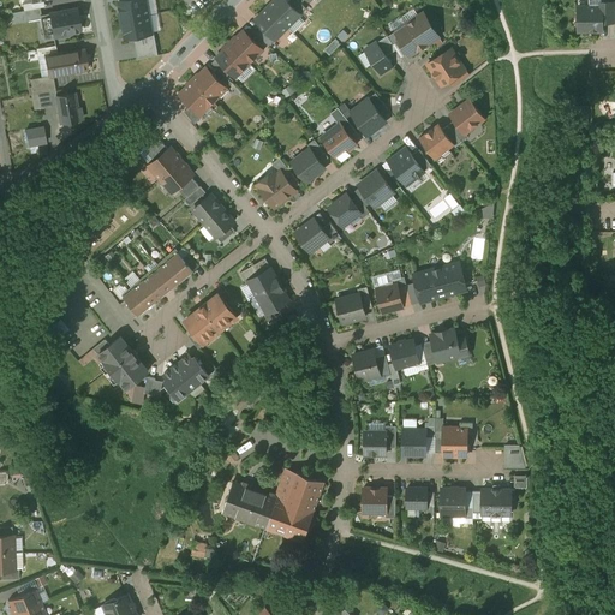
[(120,15),(121,19),(148,15),(145,0),(124,0),(119,1),(121,13),(120,15)]
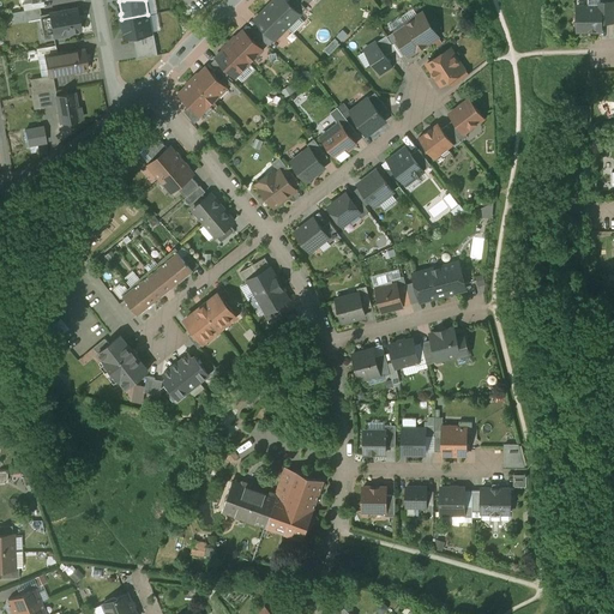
[(145,0),(148,14),(157,12),(155,0),(145,0)]
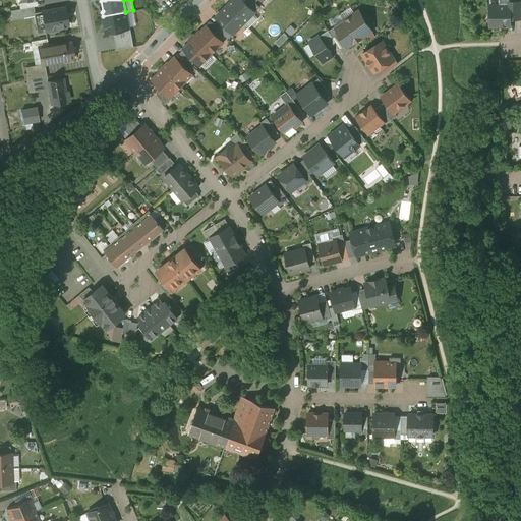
[(244,1),(243,0),(232,0),(227,5),(244,22),(255,11),(244,1)]
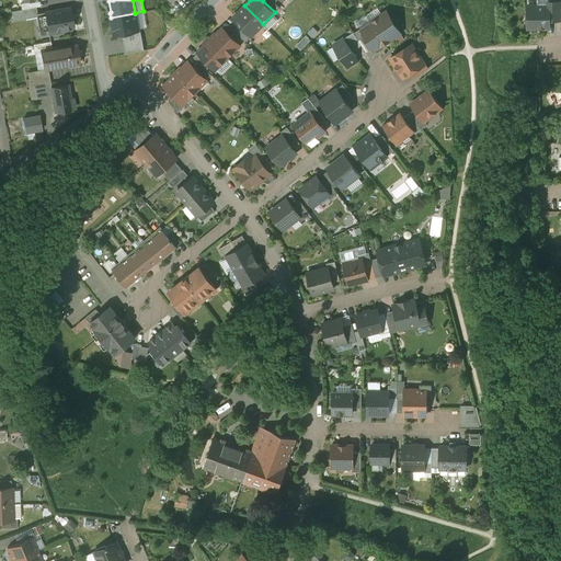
[(275,2),(273,0),(263,0),(263,1),(275,12),(281,7),(275,2)]
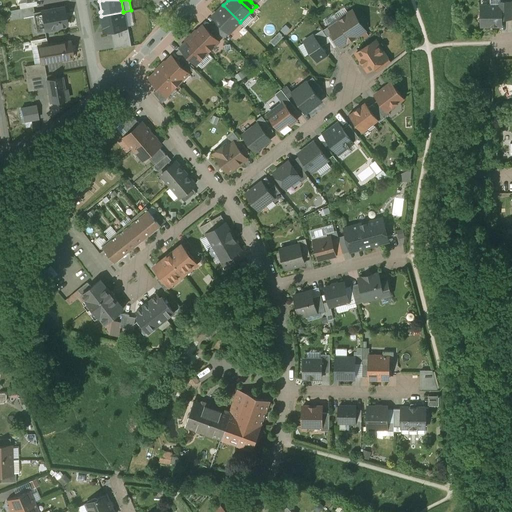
[(500,0),(490,0),(491,5),(481,5),(481,25),(501,25),(501,19),(501,2),(500,0)]
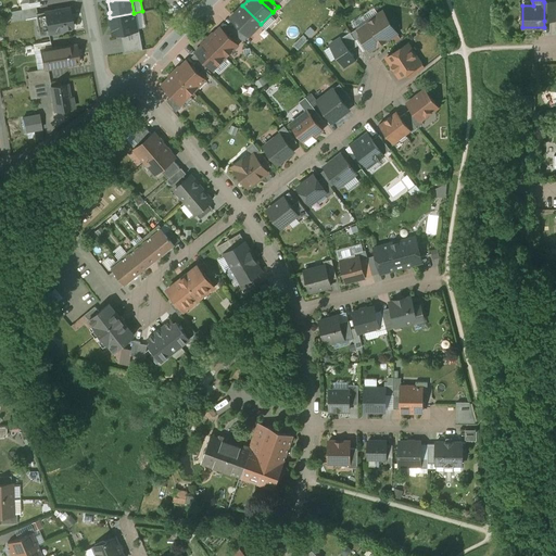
[(555,1),(544,2),(544,21),(555,20),(555,1)]
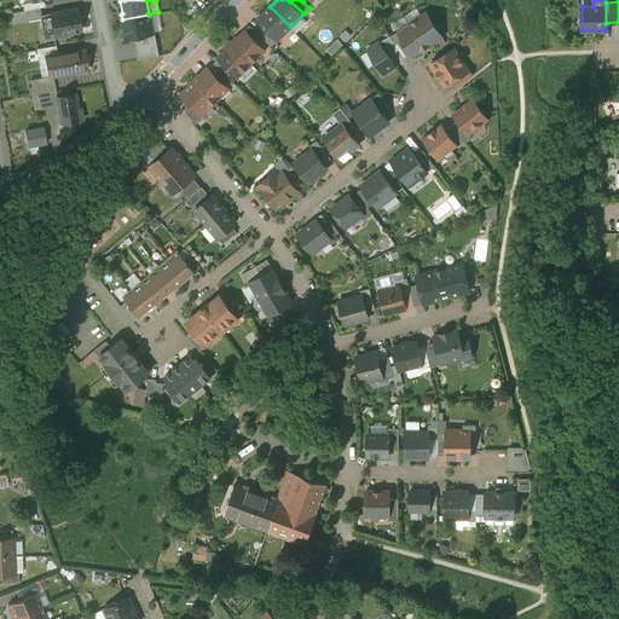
[(290,27),(270,6),(258,18),(265,27),(278,39),(290,27)]
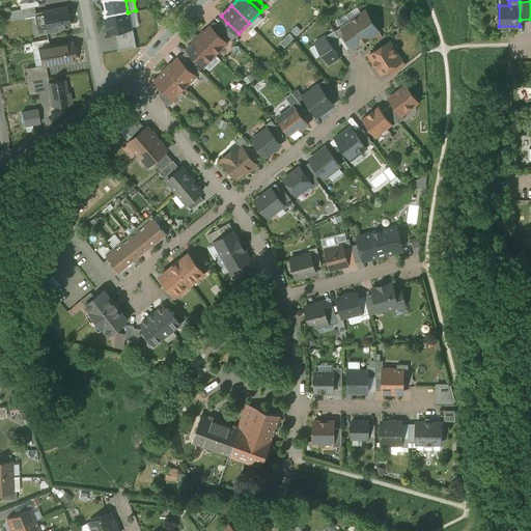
[(35,14),(34,6),(29,7),(20,9),(21,16),(34,14),(35,14)]
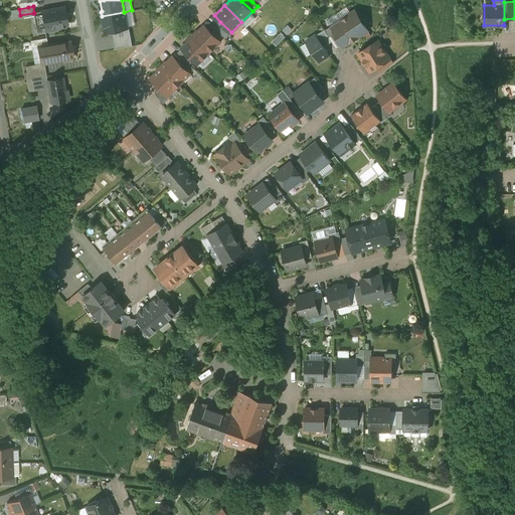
[(64,7),(41,11),(44,27),(45,31),(54,30),(54,27),(67,25),(64,7)]
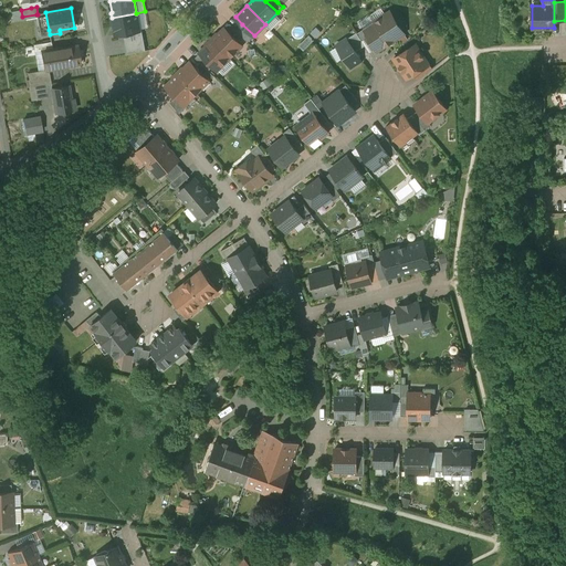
[(22,17),(21,10),(11,12),(13,21),(22,19),(22,17)]
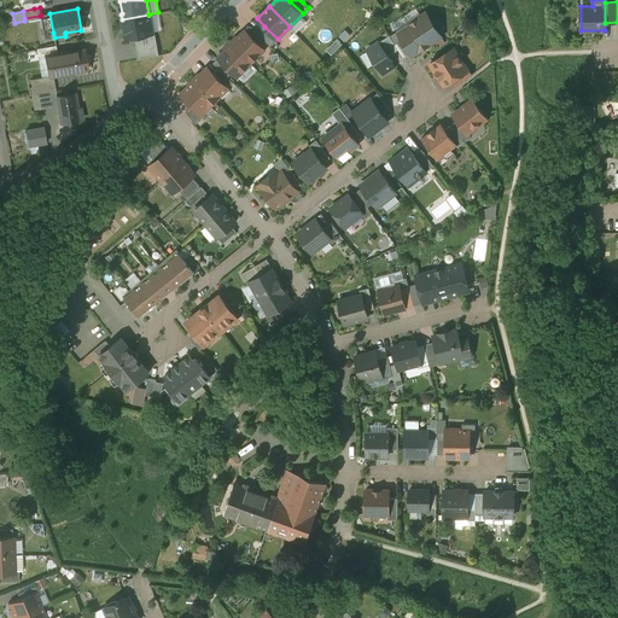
[(149,15),(152,31),(155,31),(162,30),(158,12),(149,15)]
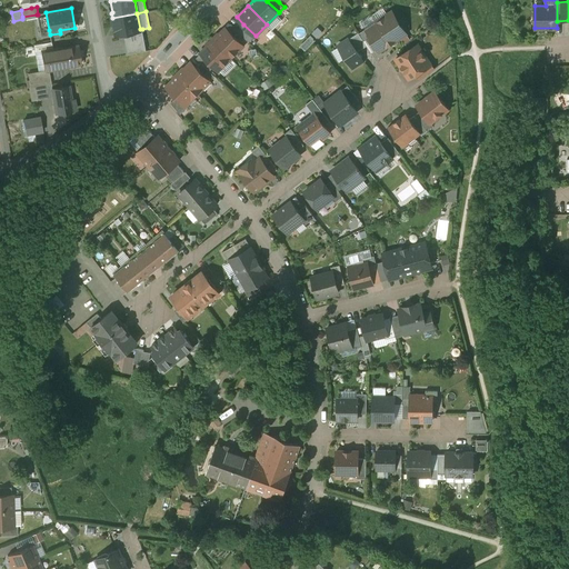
[(398,20),(392,11),(376,22),(377,23),(372,27),(371,26),(367,29),(366,29),(370,37),(372,40),(372,41),(379,51),(387,46),(387,47),(388,47),(388,46),(393,41),(395,42),(396,41),(395,40),(407,33),(401,26),(402,21),(398,20)]
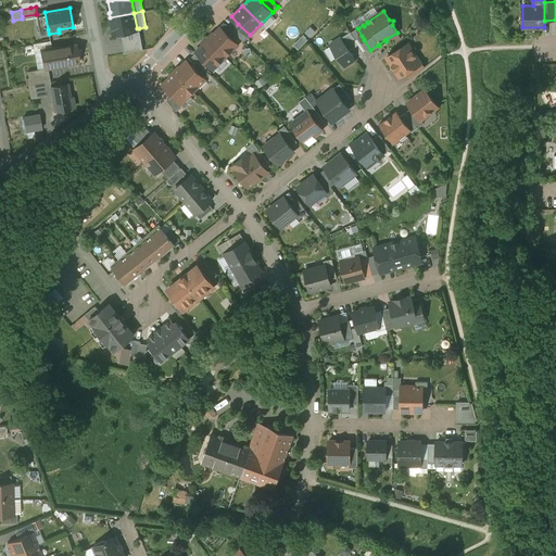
[(45,12),(37,14),(36,14),(39,30),(48,29),(45,12)]
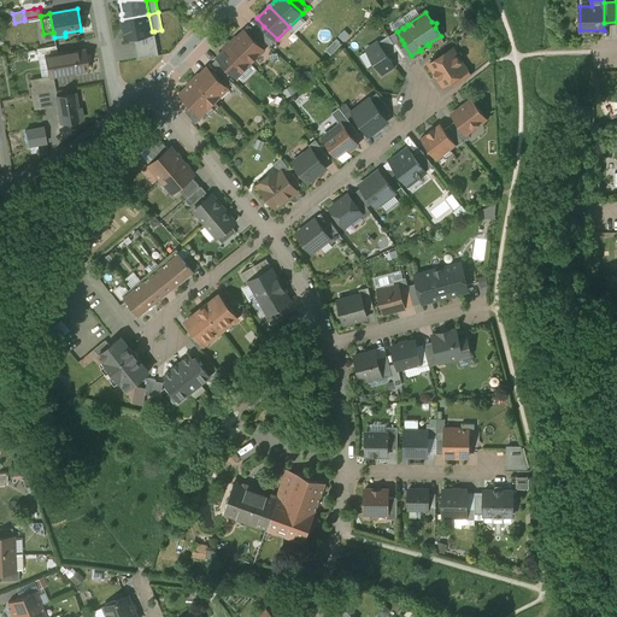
[(148,15),(122,19),(123,25),(124,25),(127,37),(135,36),(152,33),(152,31),(148,15)]
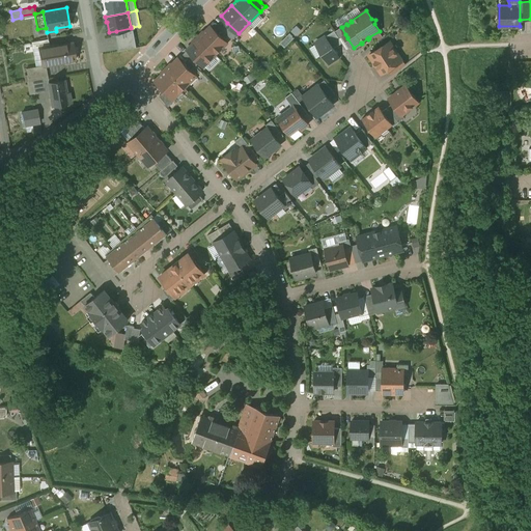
[(239,33),(227,23),(222,28),(222,29),(228,34),(232,39),(239,33)]
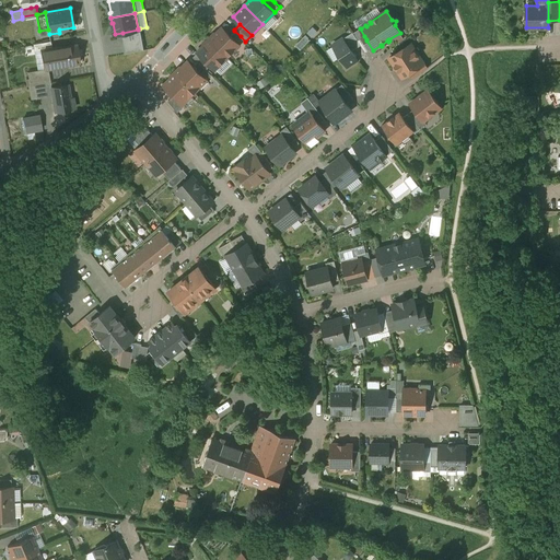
[(222,27),(210,39),(226,57),(240,44),(235,41),(230,35),(222,27)]
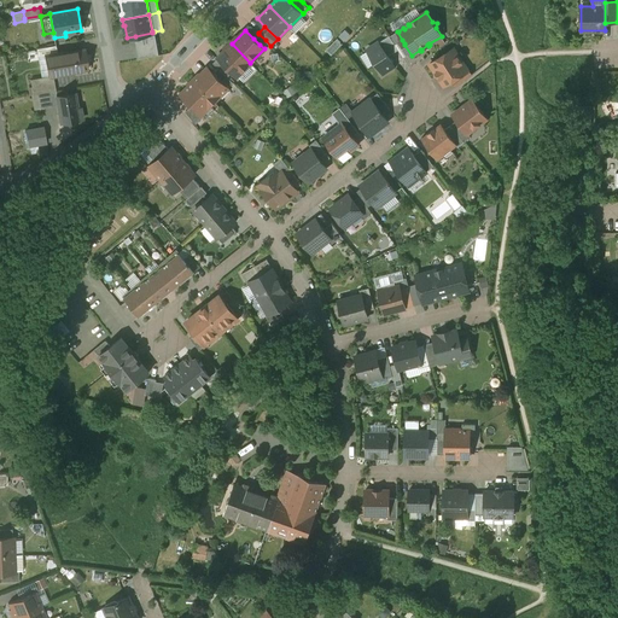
[(159,54),(155,31),(152,31),(152,33),(135,36),(139,58),(159,54)]
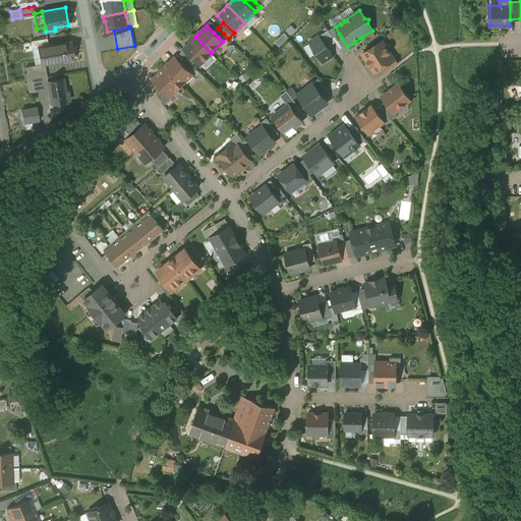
[(335,26),(329,31),(334,38),(339,34),(335,26)]
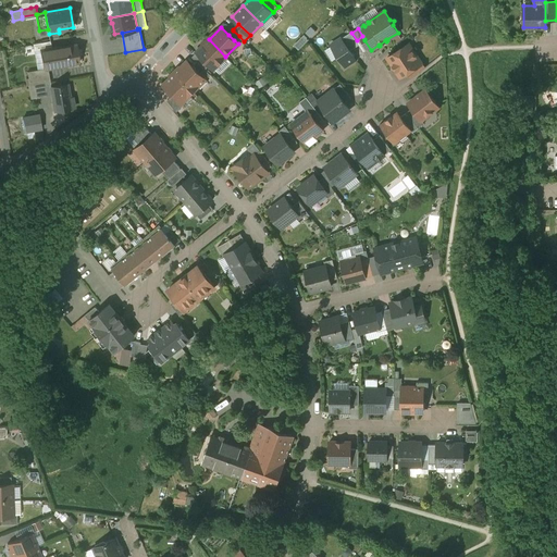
[(233,31),(229,35),(234,40),(239,36),(233,31)]
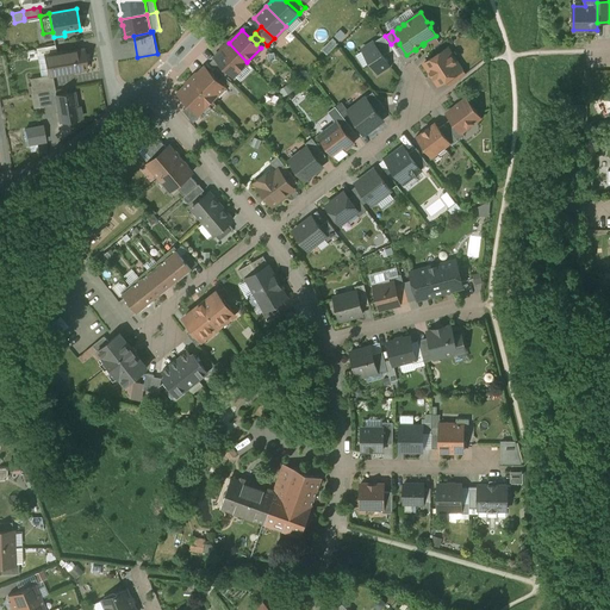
[(385,35),(374,42),(384,55),(393,49),(391,44),(385,36),(385,35)]
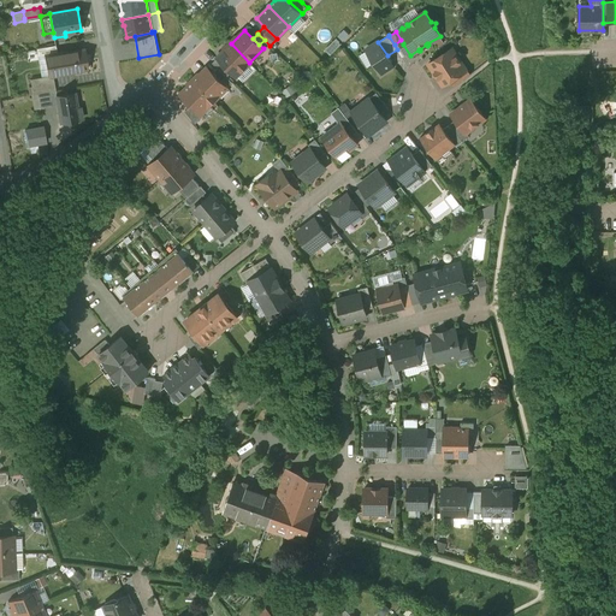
[(342,43),(336,39),(325,49),(330,54),(342,43)]
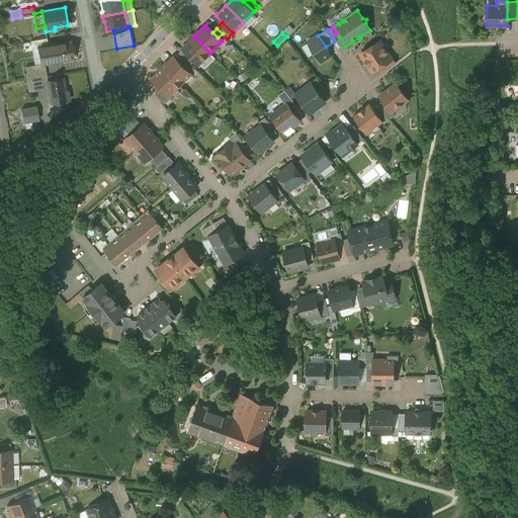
[(326,47),(318,35),(308,42),(321,63),(331,56),(326,47)]
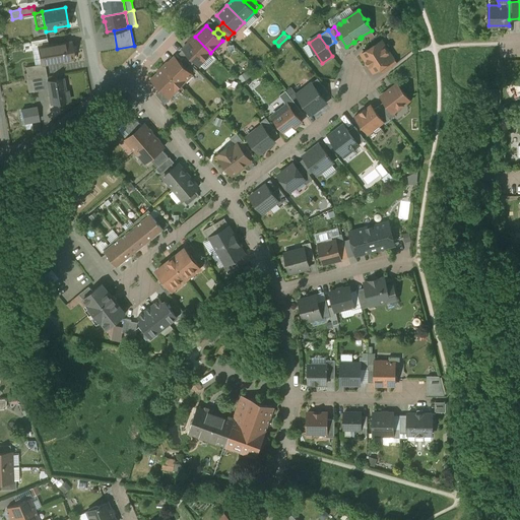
[(210,53),(195,37),(184,48),(190,55),(196,60),(199,64),(210,53)]
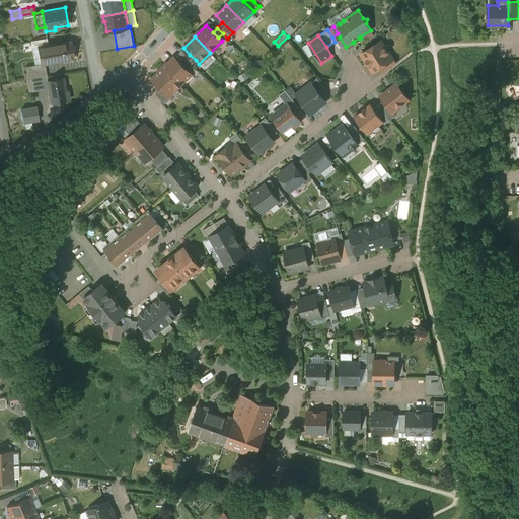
[(47,39),(30,42),(32,48),(39,47),(39,46),(48,45),(47,39)]
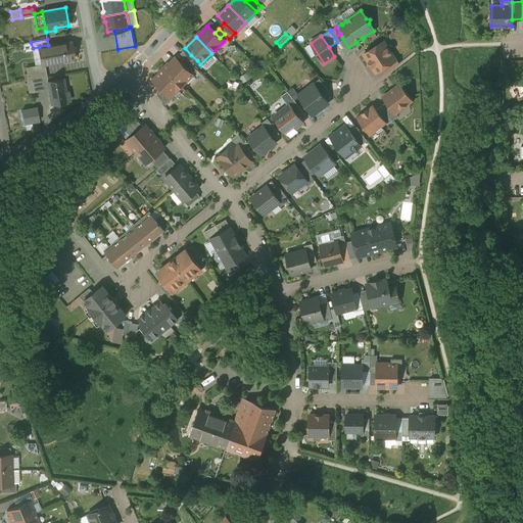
[(383,41),(364,54),(369,61),(369,64),(372,65),(376,73),(383,67),(395,59),(395,58),(383,41)]
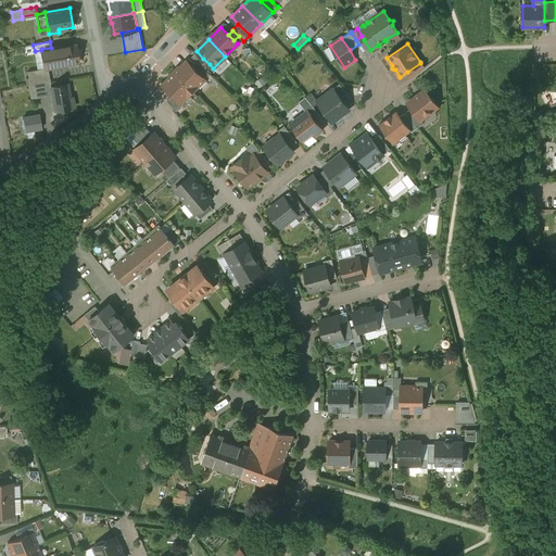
[(61,48),(54,49),(57,57),(58,65),(59,65),(79,62),(76,45),(61,48)]
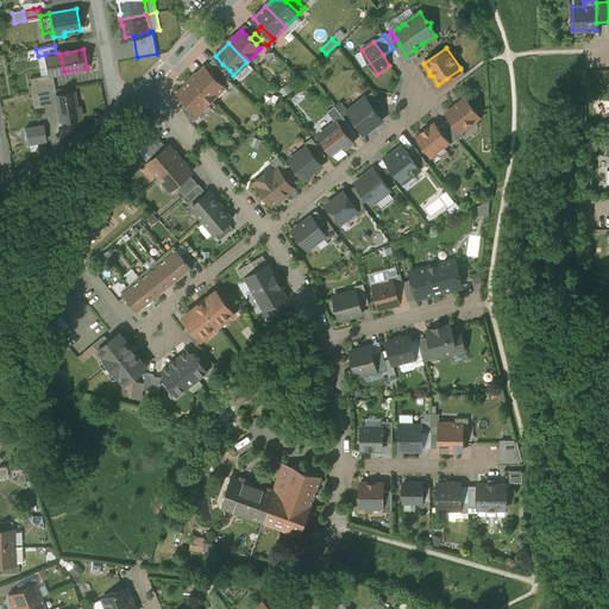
[(56,52),(45,54),(45,55),(46,64),(62,62),(60,54),(67,52),(66,50),(56,52)]
